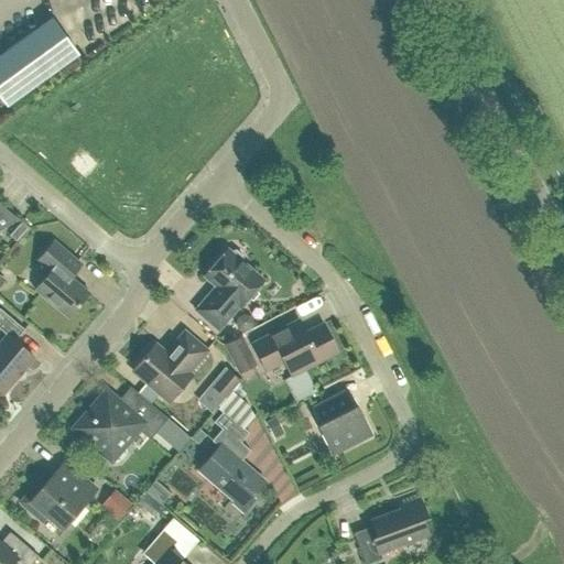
[(52,18),(0,54),(0,98),(6,106),(78,54),(52,18)]
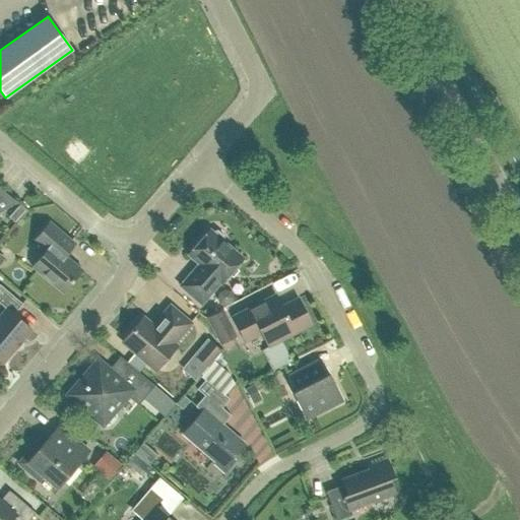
[(0,211),(15,202),(0,189),(0,211)]
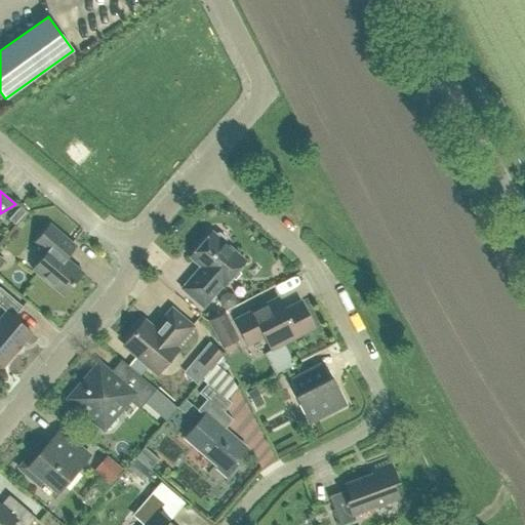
[(64,295),(82,273),(66,257),(75,246),(49,225),(34,242),(46,252),(32,269),(64,295)]
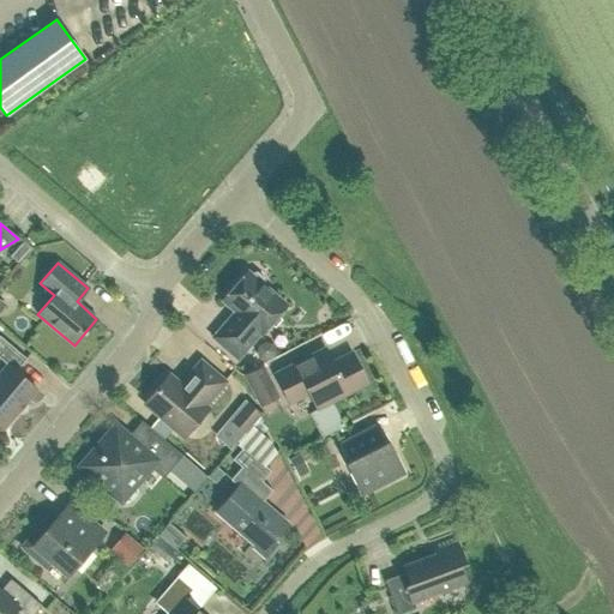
[(260,335),(287,305),(263,284),(264,278),(256,271),(251,274),(247,270),(221,301),(234,312),(211,337),(238,360),(259,333),(260,335)]
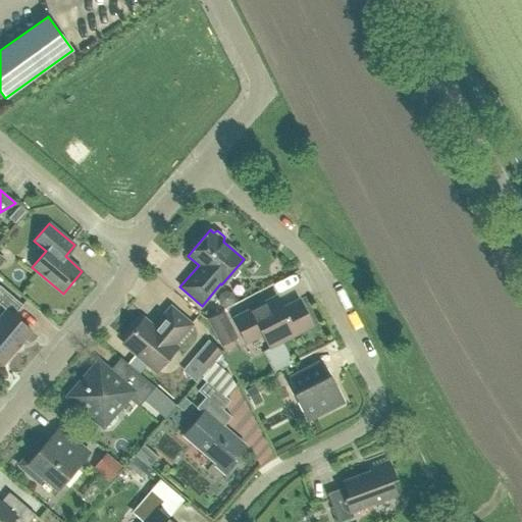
[(0,361),(3,364),(31,330),(13,316),(22,305),(0,285),(0,305),(6,310),(0,316),(0,361)]
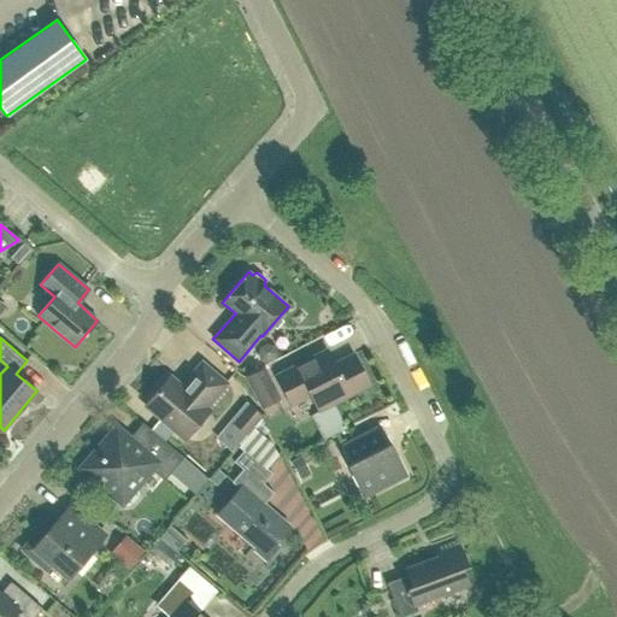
[(277,353),(274,346),(266,342),(259,346),(256,354),(259,362),(268,364),(275,360),(277,353)]
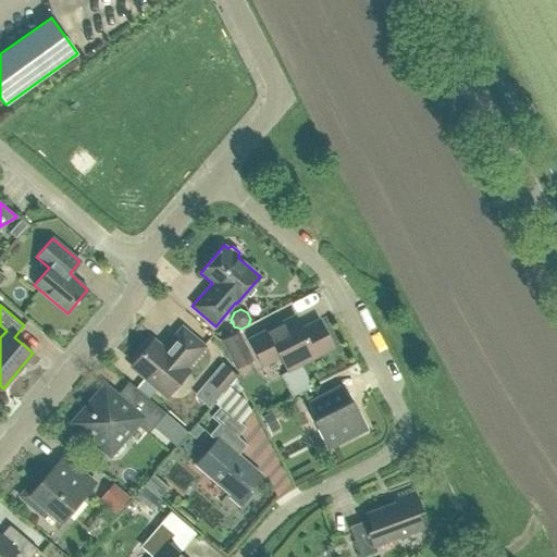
[(287,371),(333,348),(319,319),(282,337),(275,325),(249,338),(262,366),(280,357),(287,371)]
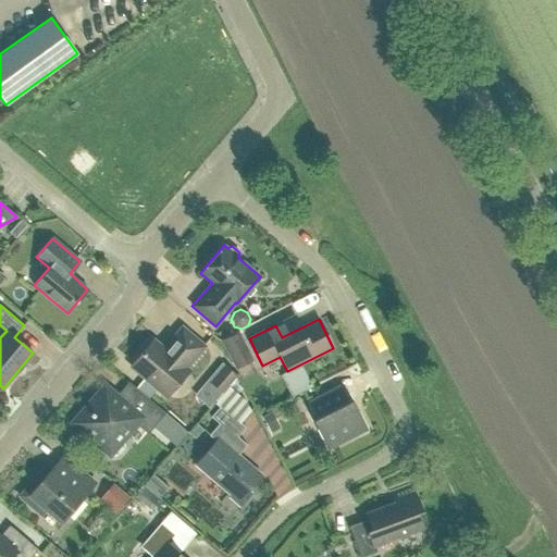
[(186,368),(205,346),(182,326),(169,342),(171,343),(165,349),(153,339),(131,366),(166,396),(188,370),(186,368)]
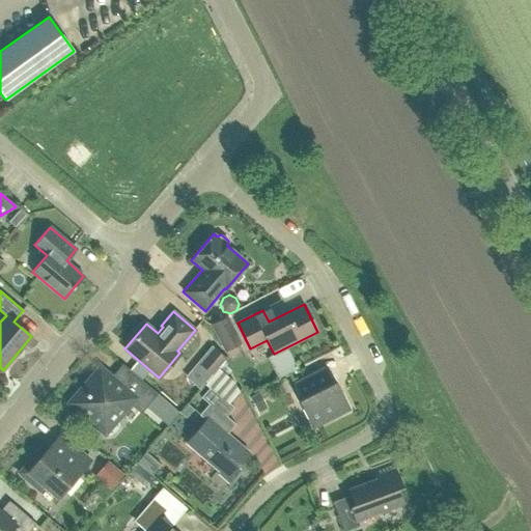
[(242,342),(227,314),(210,324),(224,352),(242,342)]
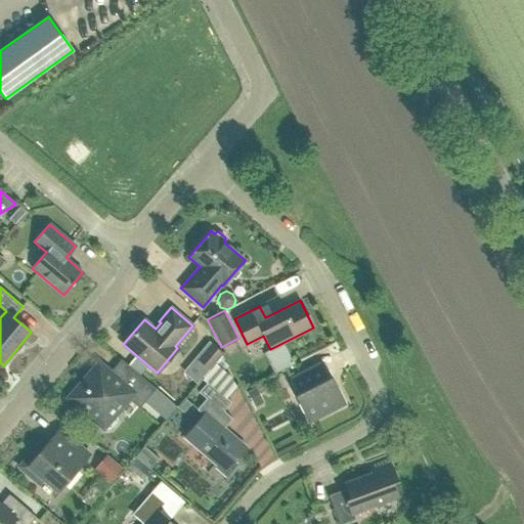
[(223,353),(212,343),(197,359),(198,360),(188,370),(200,380),(223,353)]
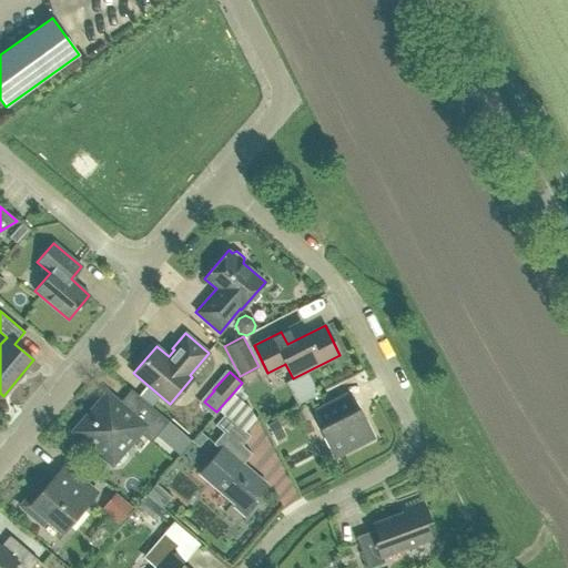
[(112,466),(140,433),(151,442),(156,435),(169,422),(138,395),(127,408),(107,391),(72,432),(112,466)]
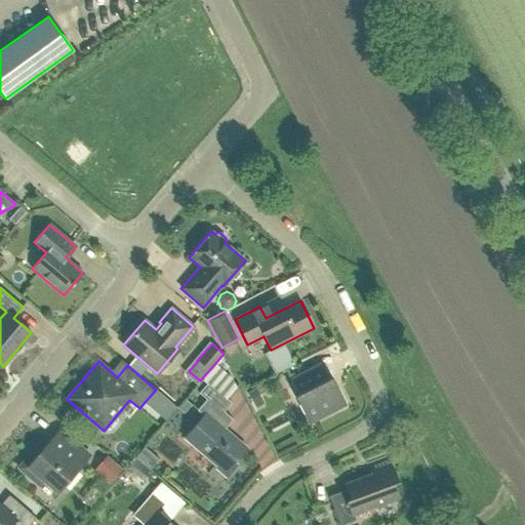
[(309,422),(346,404),(332,376),(328,378),(321,364),(291,379),(298,394),(294,396),(309,422)]
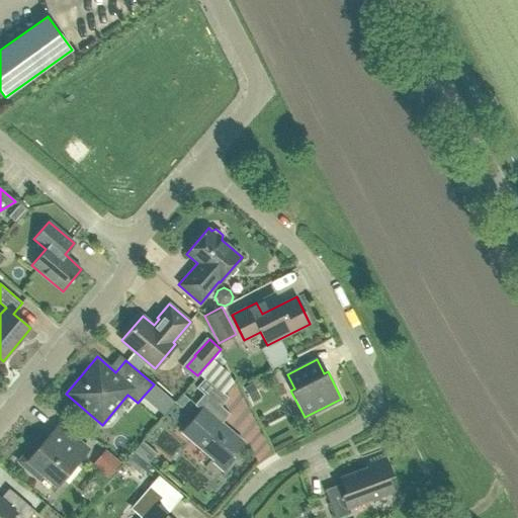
[(230,455),(242,441),(222,423),(230,414),(221,406),(229,397),(204,377),(196,387),(203,394),(194,405),(200,410),(182,432),(214,460),(213,462),(223,470),(233,458),(230,455)]
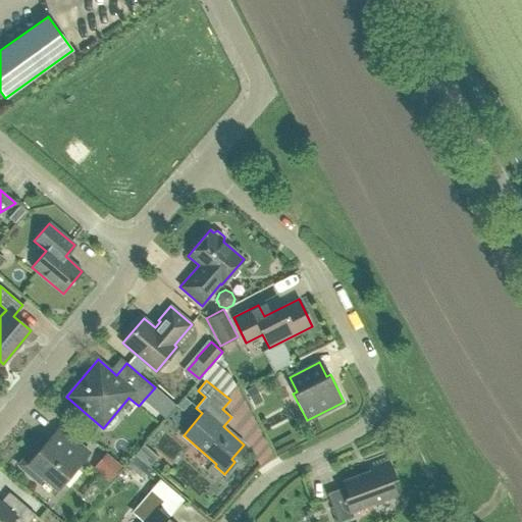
[(185,397),(176,406),(183,411),(191,403),(185,397)]
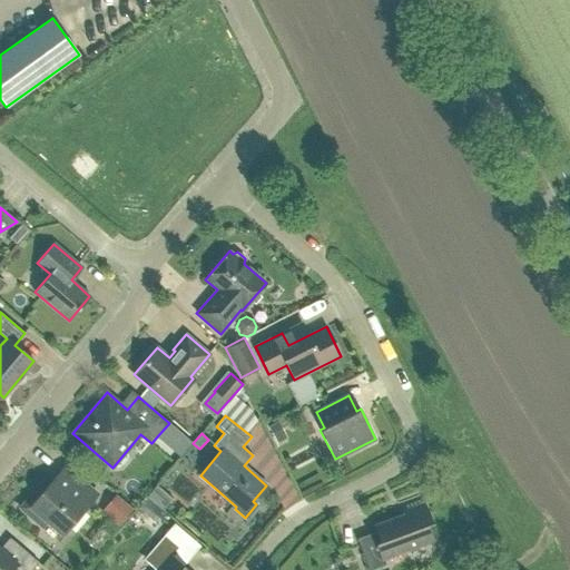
[(62,534),(98,493),(65,467),(46,488),(40,483),(20,508),(42,527),(47,521),(62,534)]
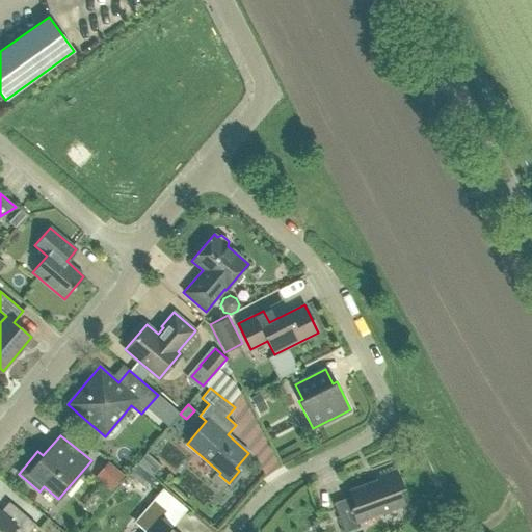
[(160,466),(147,453),(138,462),(152,475),(160,466)]
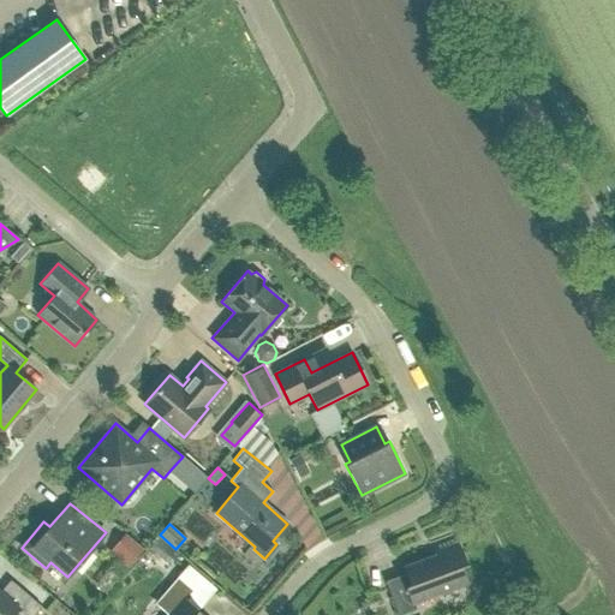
[(124,533),(108,553),(126,568),(143,549),(124,533)]
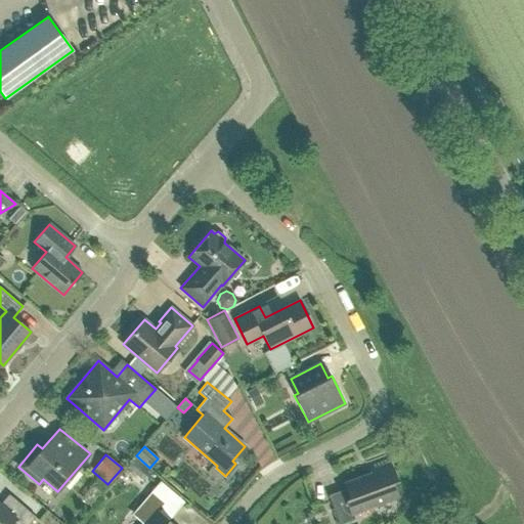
[(353,514),(397,497),(392,482),(396,480),(387,455),(368,463),(373,472),(344,483),(347,488),(329,495),(339,523),(354,519),(353,514)]
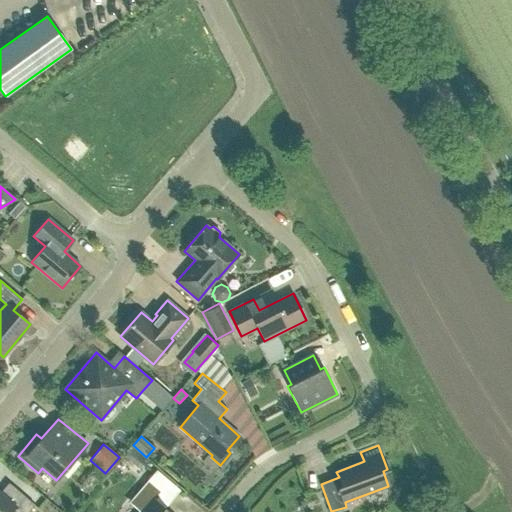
[(28,511),(34,505),(14,487),(5,498),(0,493),(0,511),(28,511)]
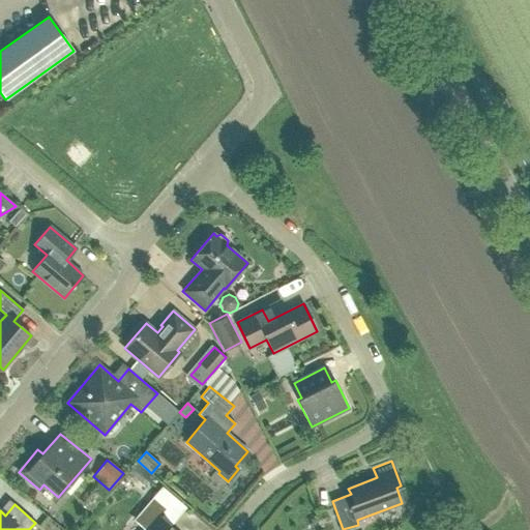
[(172,529),(157,517),(145,529),(172,529)]
